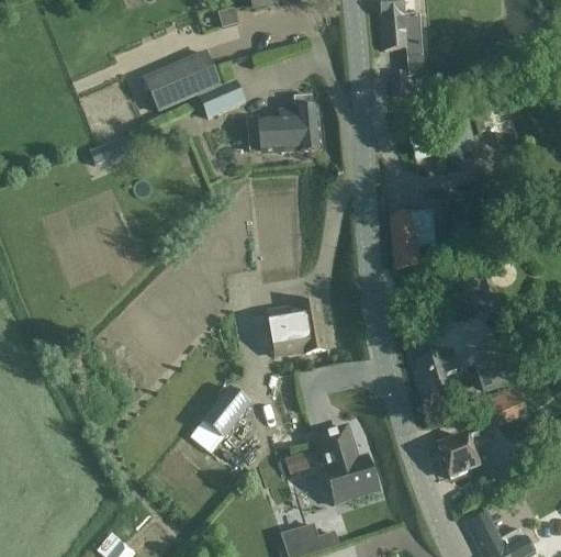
[(408,69),(392,70),(393,92),(411,91),(408,74),(424,73),(416,13),(405,14),(404,0),(380,0),(382,15),(384,47),(406,46),(408,69)]
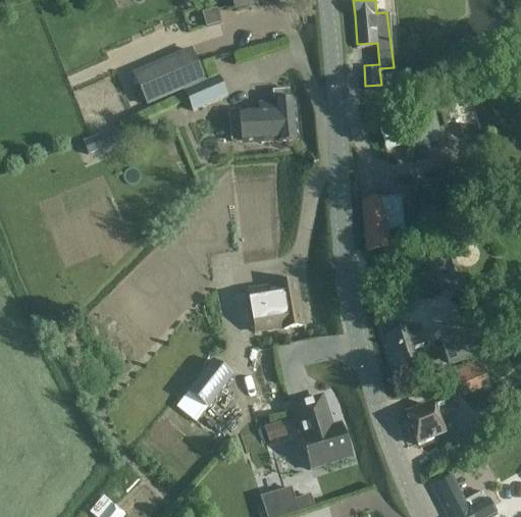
[(217,5),(202,9),(207,23),(221,19),(217,5)]
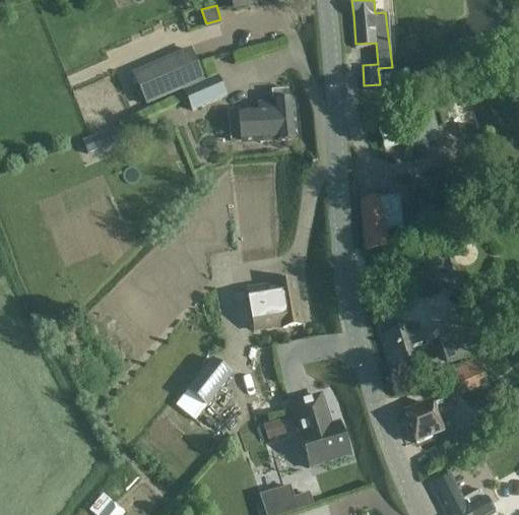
[(221,35),(199,42),(204,59),(236,49),(232,34),(222,37),(221,35)]
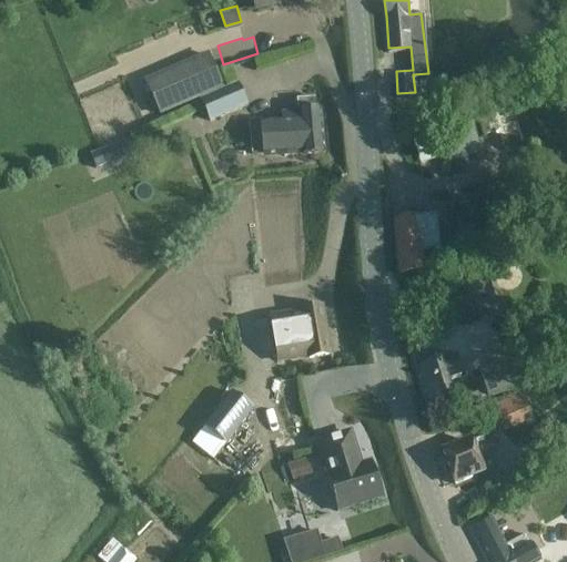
[(210,49),(145,77),(160,112),(224,84),(210,49)]
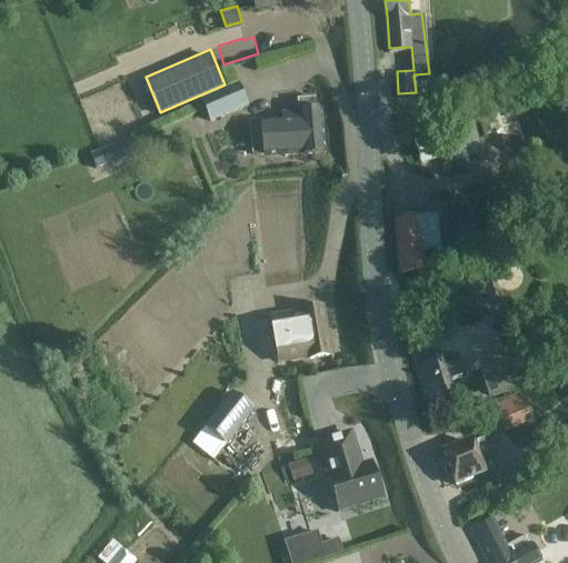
[(239,79),(201,96),(210,119),(249,102),(239,79)]
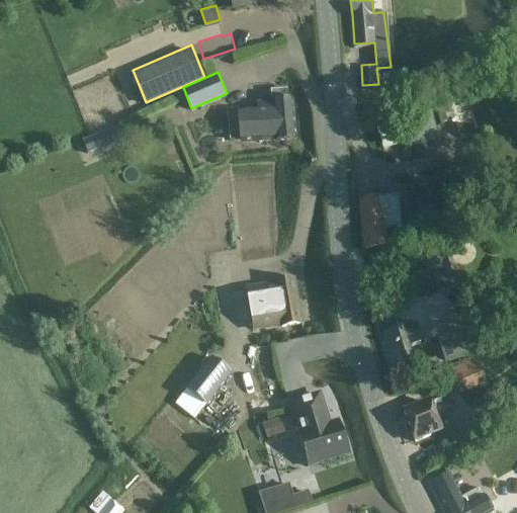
[(273,97),(257,99),(258,104),(228,107),(231,137),(259,134),(259,138),(276,136),(276,137),(296,135),(293,95),(288,95),(288,85),(272,87),(273,97)]
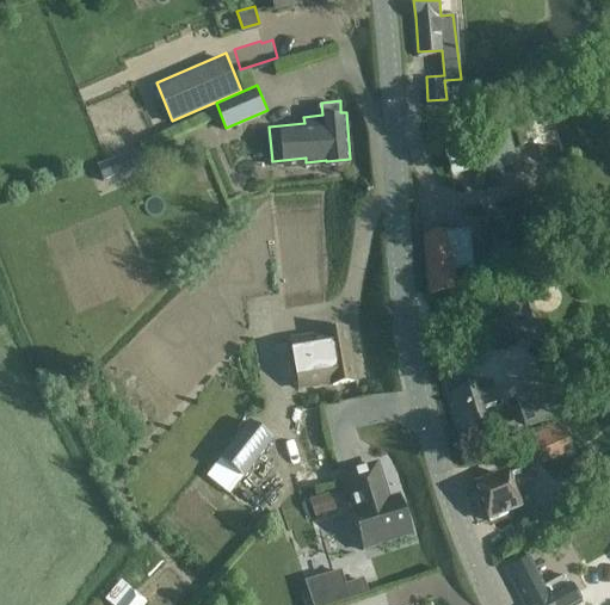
[(500,127),(474,135),(482,170),(510,162),(500,127)]
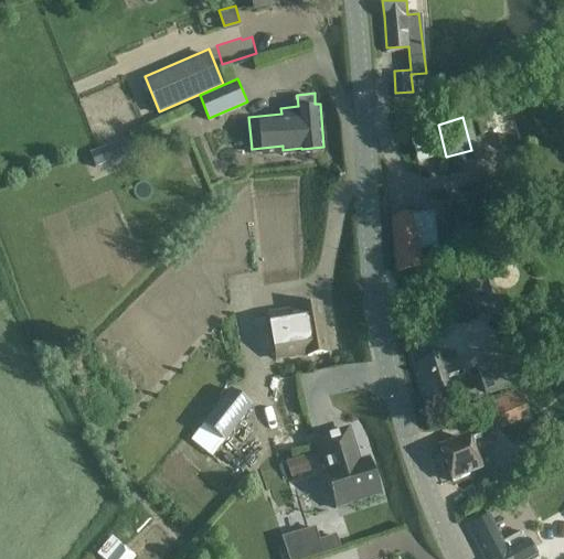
[(431,129),(413,135),(418,158),(437,152),(431,129)]
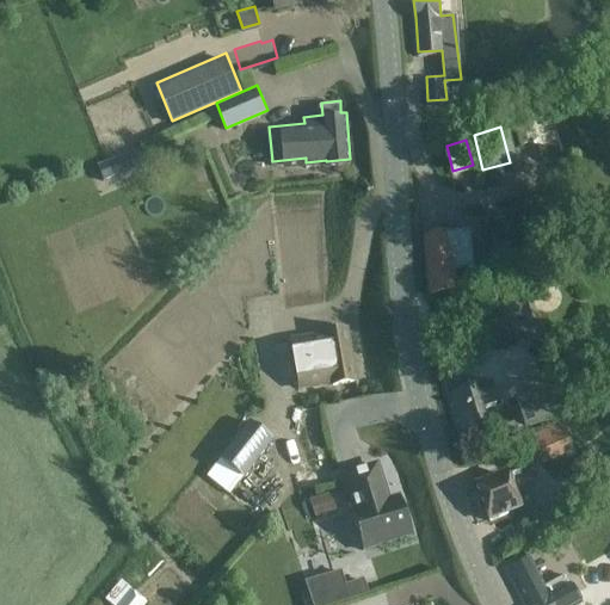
[(97,162),(100,172),(111,168),(114,174),(134,166),(127,149),(97,162)]
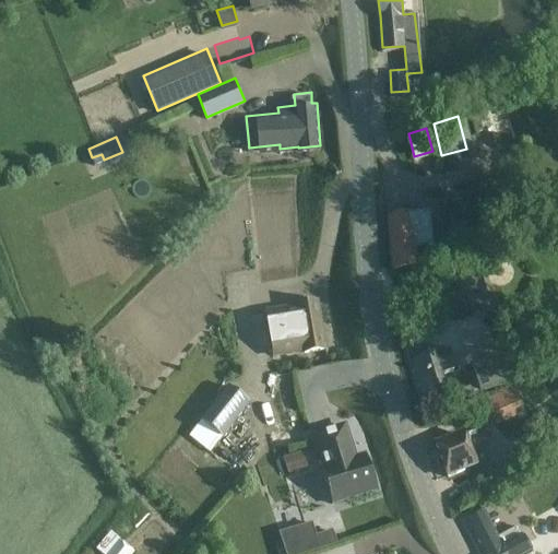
[(390,212),(393,266),(412,263),(411,244),(444,240),(443,219),(431,220),(431,210),(390,212)]
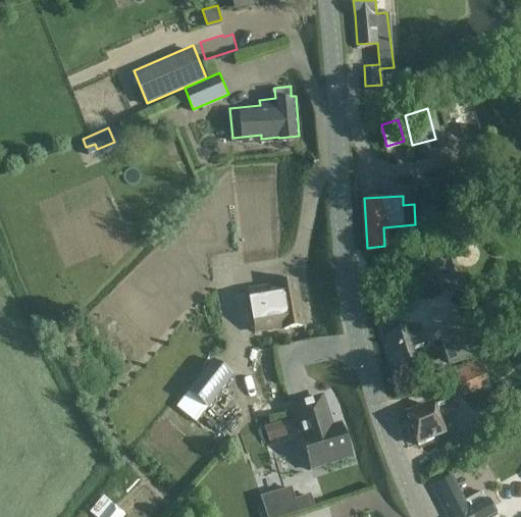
[(407,258),(420,295),(459,283),(448,246),(407,258)]
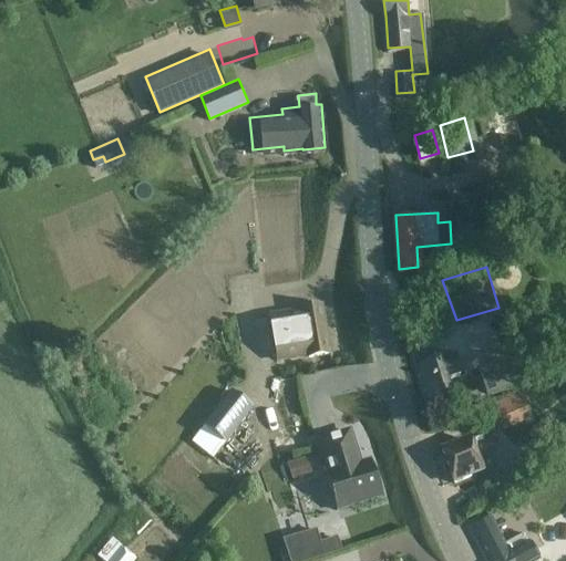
[(278,356),(308,351),(308,353),(330,350),(322,301),(300,305),(300,308),(270,312),(278,356)]
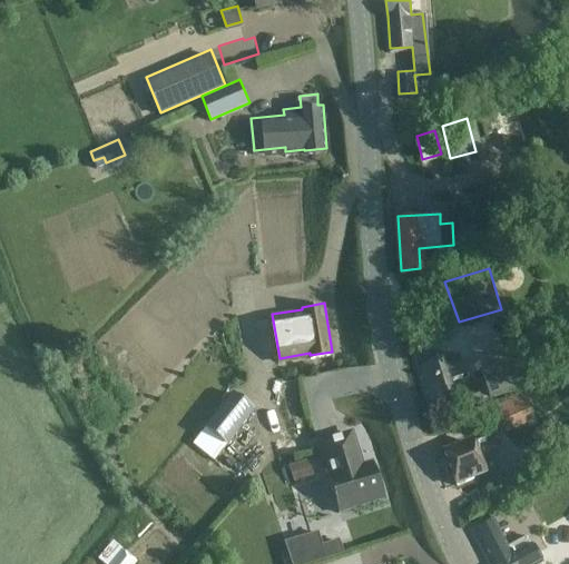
[(448,376),(460,372),(454,353),(420,364),(433,406),(454,399),(448,376)]
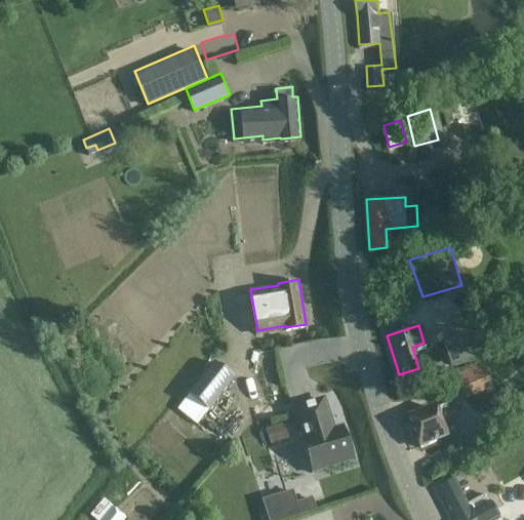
[(472,359),(465,333),(443,340),(449,365),(472,359)]
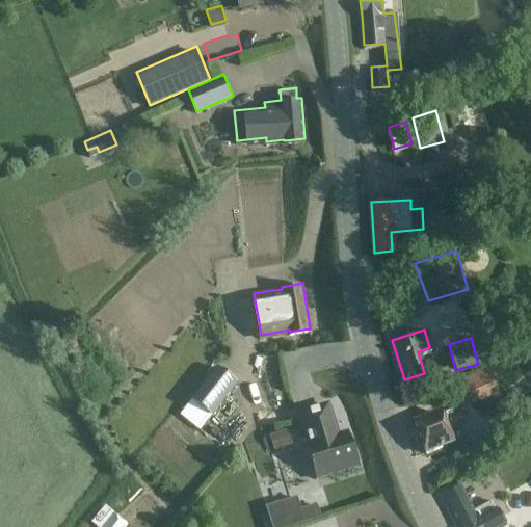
[(192,396),(212,412),(238,379),(218,364),(192,396)]
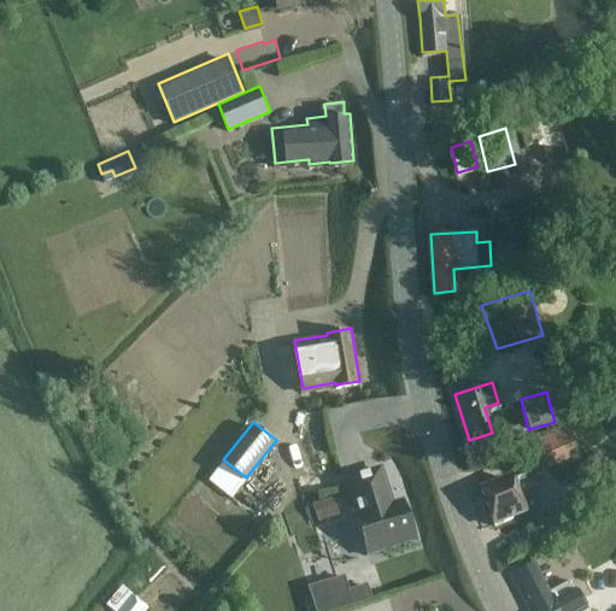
[(569,434),(538,446),(546,465),(563,458),(573,454),(576,453),(569,434)]
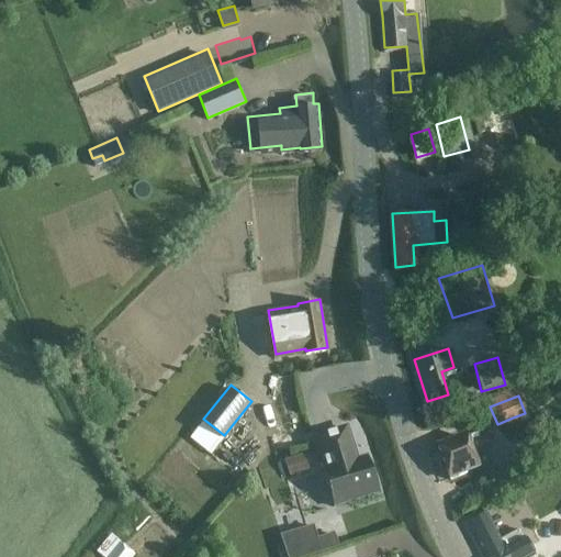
[(328,486),(331,485),(335,500),(378,487),(379,489),(380,488),(369,454),(368,454),(369,458),(359,461),(347,424),(317,434),(327,467),(323,468),(328,486)]
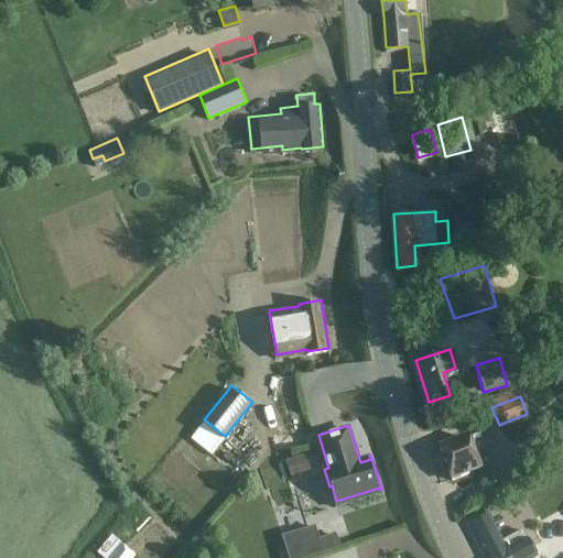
[(494,463),(482,430),(468,436),(467,434),(440,444),(453,477),(469,471),(494,463)]
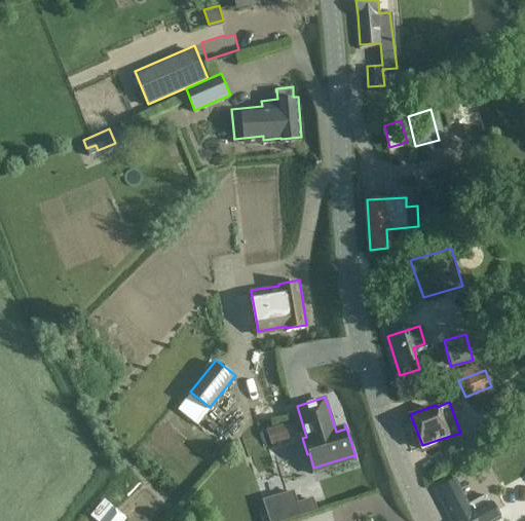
[(293,419),(278,422),(283,441),(297,437),(293,419)]
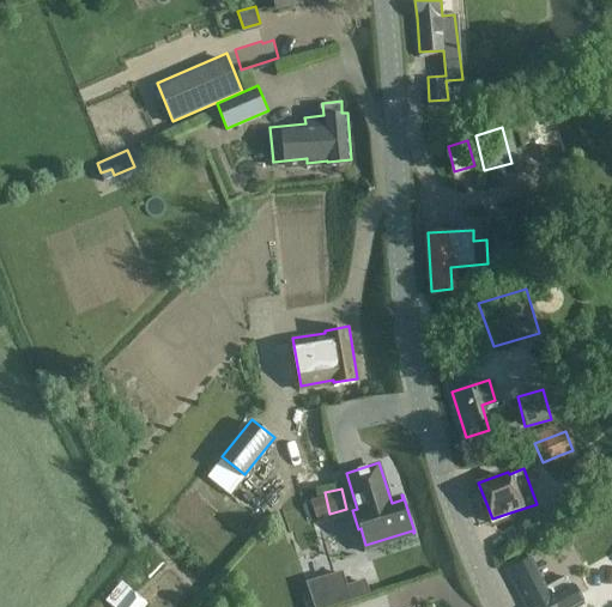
[(531,559),(513,569),(532,606),(571,606),(582,601),(568,576),(546,588),(531,559)]
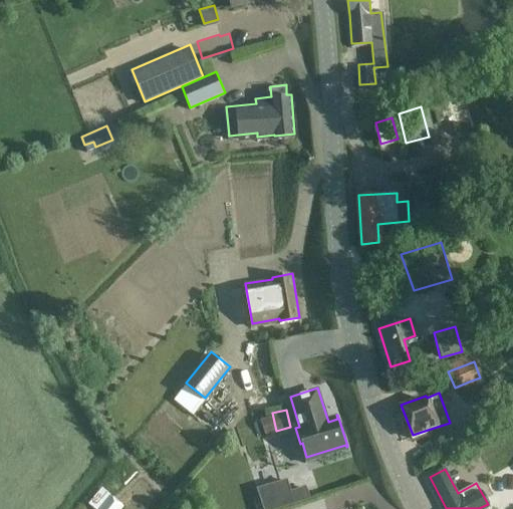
[(287,477),(257,487),(263,508),(270,508),(310,496),(306,484),(291,489),(287,477)]
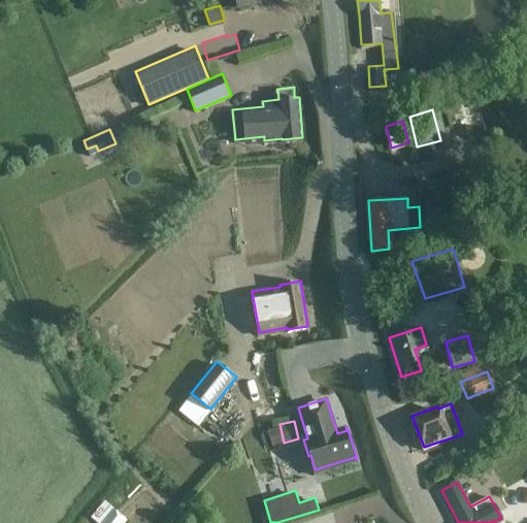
[(122,522),(127,517),(104,498),(92,515),(101,522),(122,522)]
